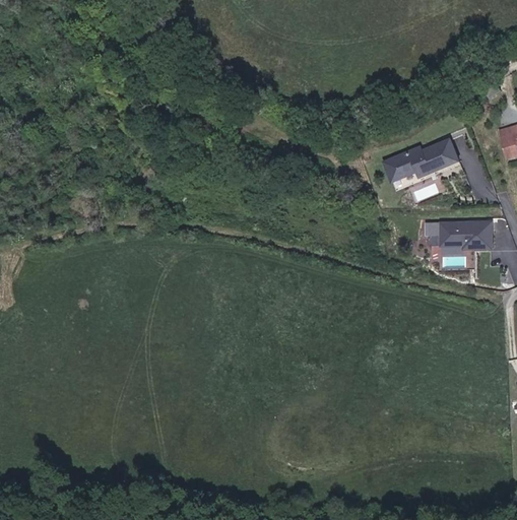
[(516,122),(497,127),(506,163),(516,159),(516,122)]
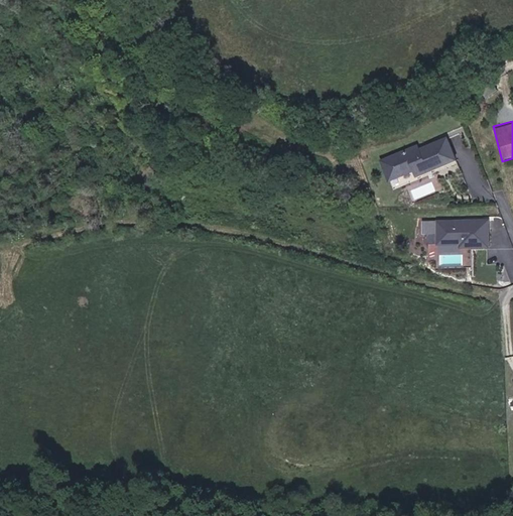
[(407,150),(382,160),(390,179),(414,169),(416,175),(456,159),(446,138),(419,149),(408,153),(407,150)]
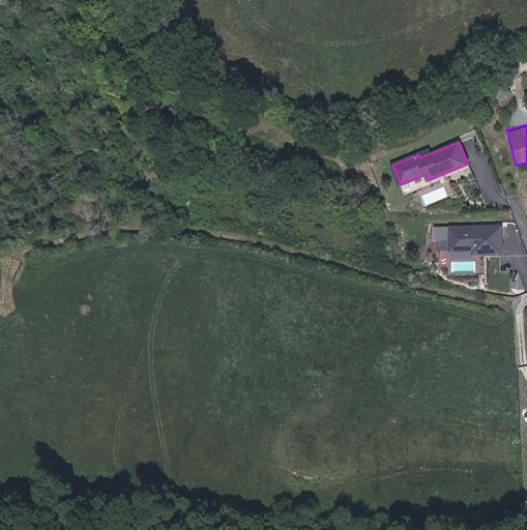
[(429,149),(418,154),(419,157),(431,153),(429,149)]
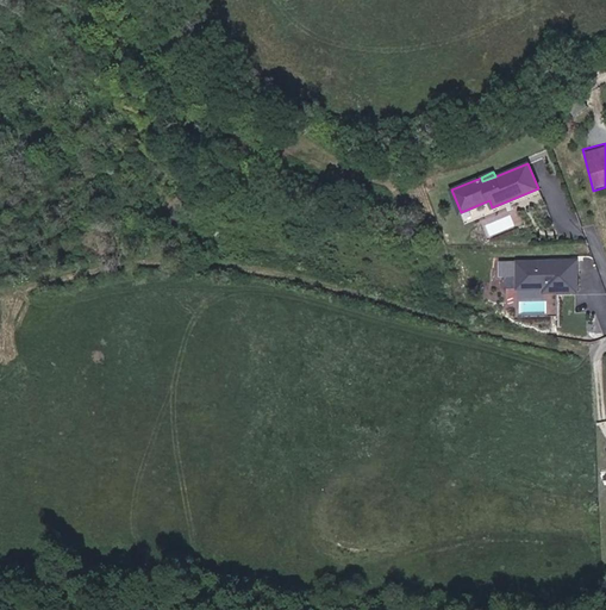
[(486,224),(488,234),(513,226),(510,216),(486,224)]
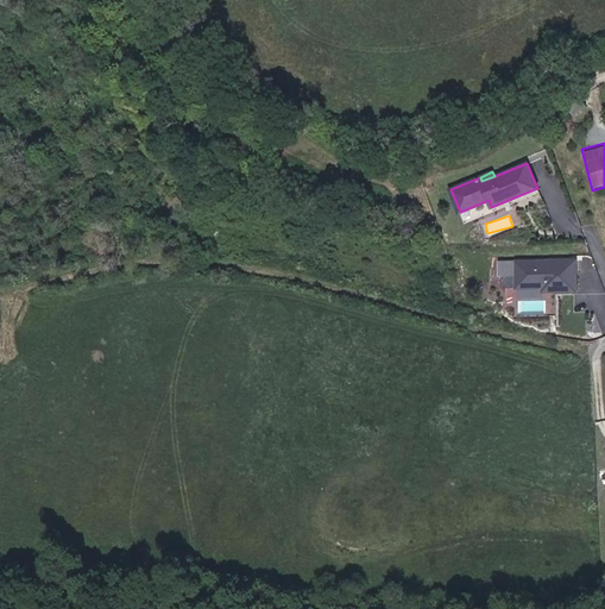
[(572,288),(571,258),(495,261),(496,274),(512,274),(514,286),(548,284),(548,289),(572,288)]
